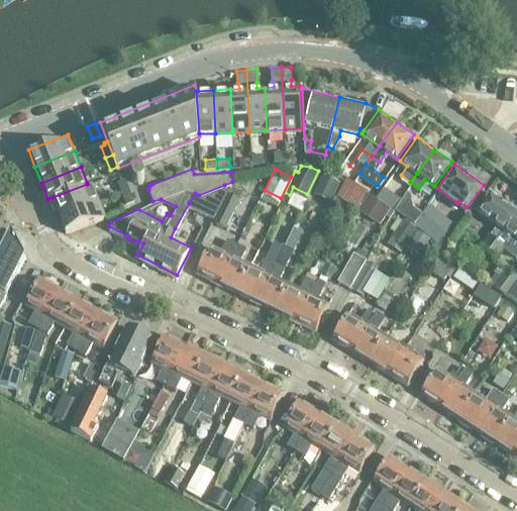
[(322,169),(314,187),(333,195),(341,177),(322,169)]
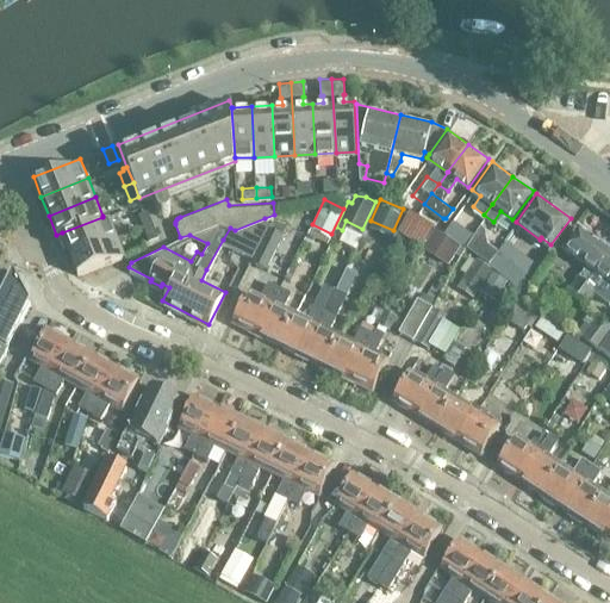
[(153,218),(148,207),(138,211),(143,222),(153,218)]
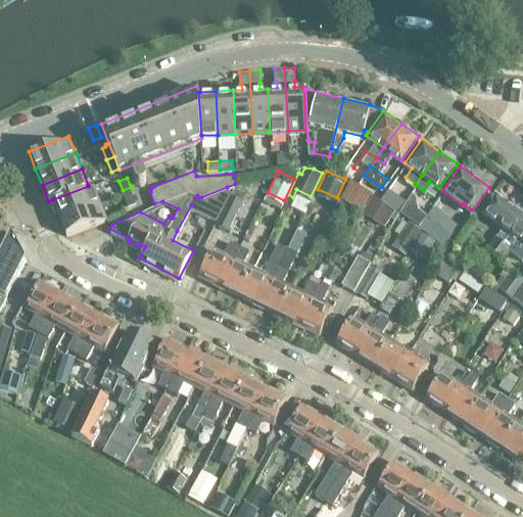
[(362,205),(371,190),(351,179),(342,194),(362,205)]
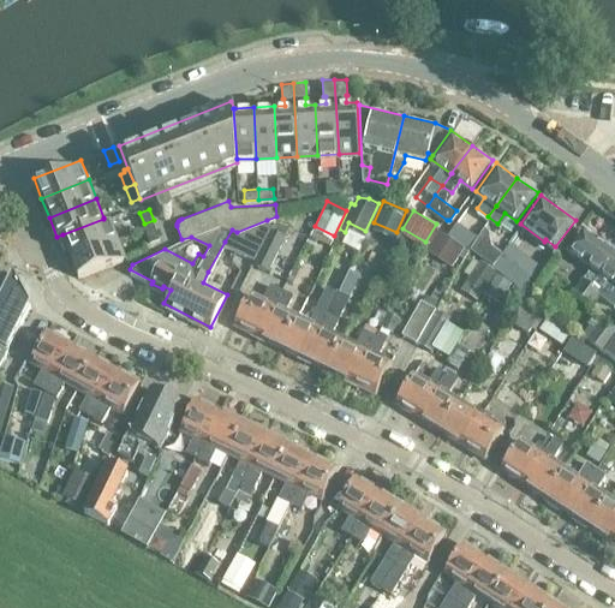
[(118,234),(109,215),(103,218),(103,219),(63,234),(71,254),(118,234)]
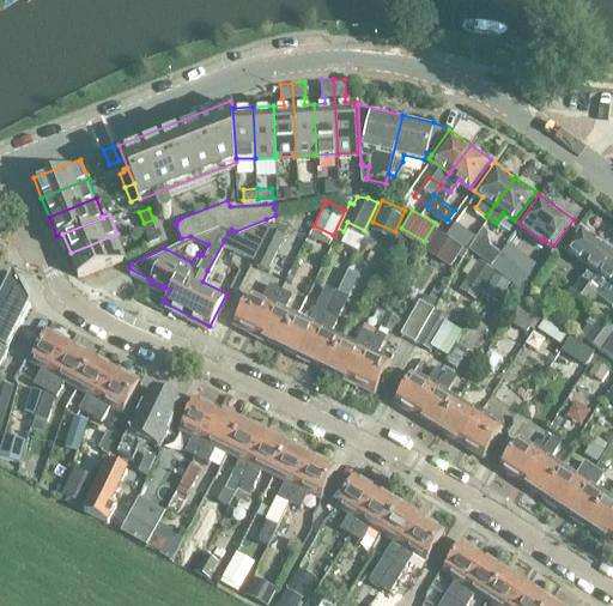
[(475,231),(455,218),(448,229),(468,244),(475,234),(474,234),(475,231)]
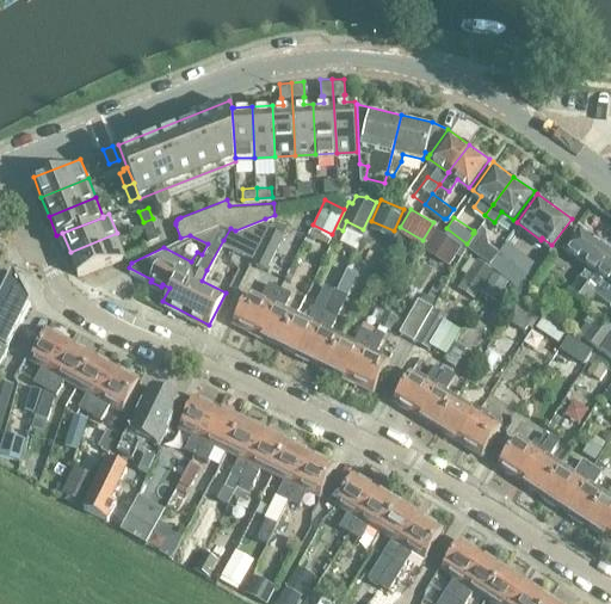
[(159,235),(153,219),(143,222),(149,239),(159,235)]
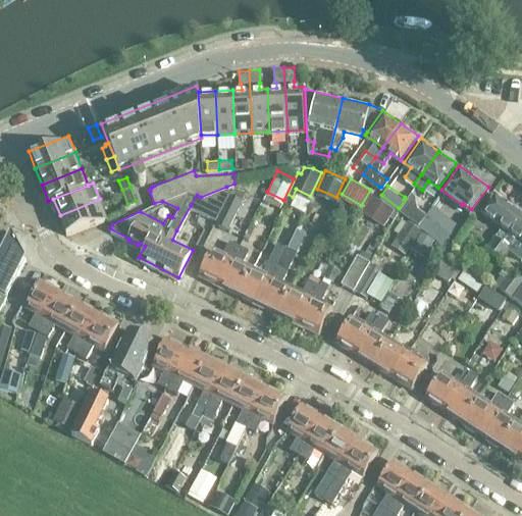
[(216,218),(229,193),(226,187),(201,197),(197,195),(191,205),(216,218)]
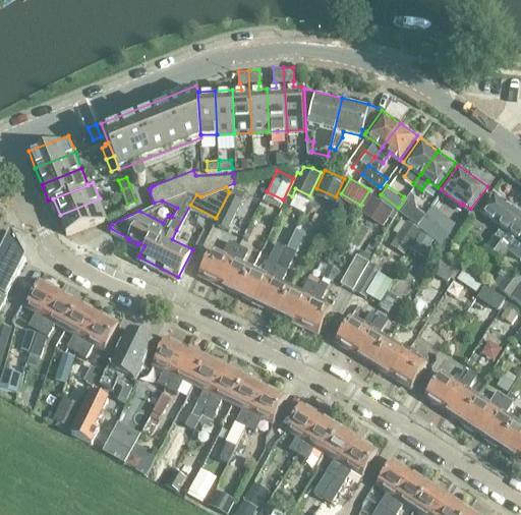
[(506,233),(520,212),(520,210),(494,190),(480,210),(505,227),(502,231),(499,236),(495,233),(485,246),(493,251),(502,238),(506,233)]
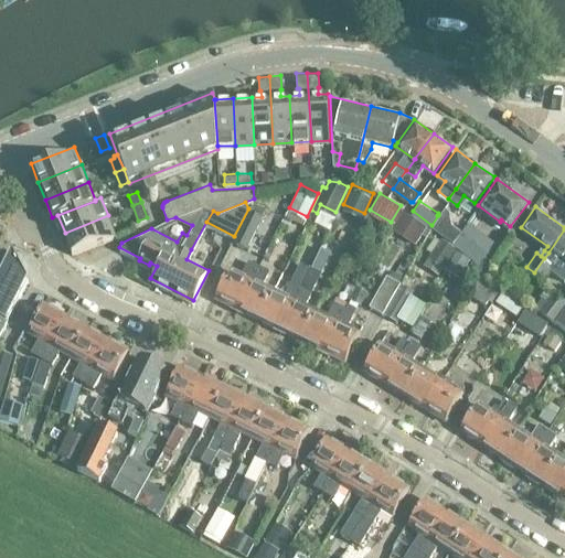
[(248,245),(264,218),(251,212),(235,238),(248,245)]
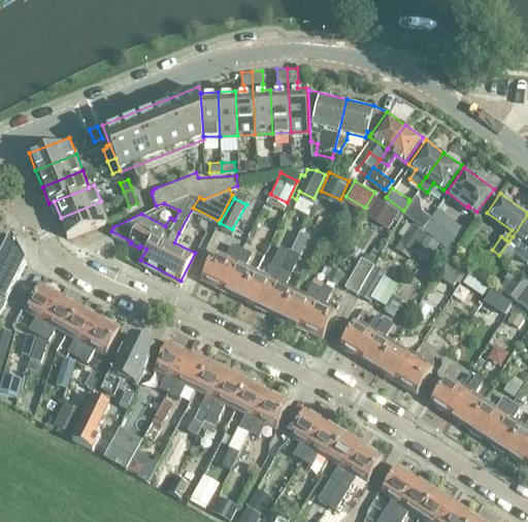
[(107,219),(101,201),(61,218),(67,234),(107,219)]
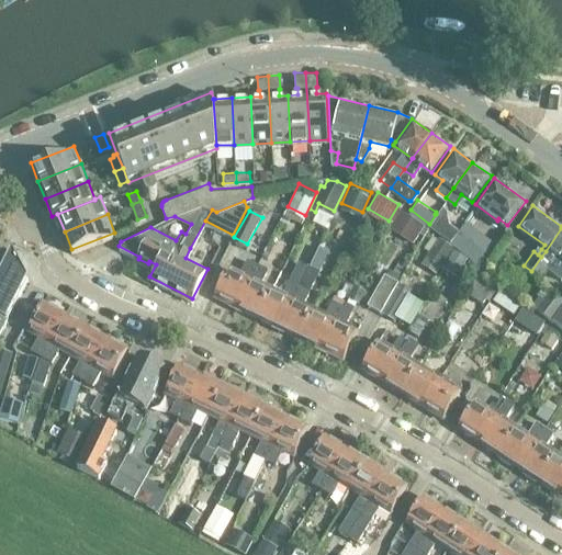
[(458,228),(436,214),(429,224),(450,238),(458,228)]
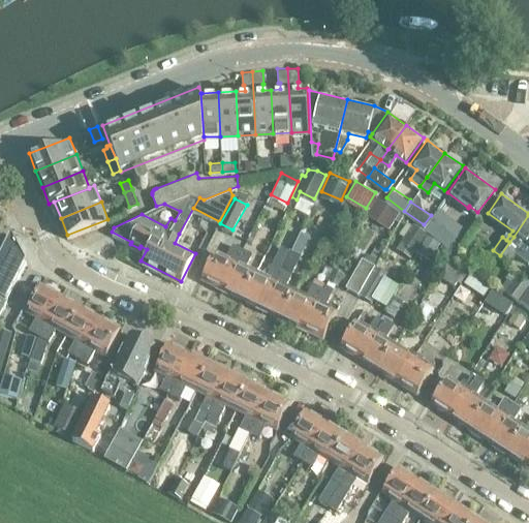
[(528,242),(528,215),(514,237),(509,242),(500,255),(506,260),(517,247),(512,244),(518,240),(520,236),(528,242)]
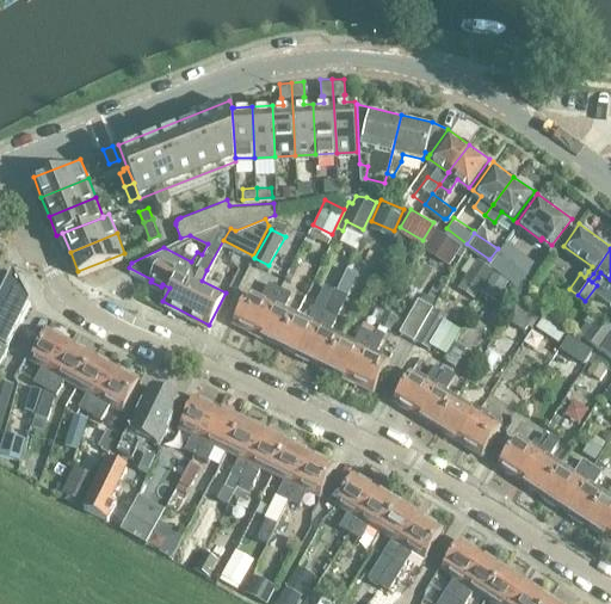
[(532,273),(500,250),(491,264),(523,287),(532,273)]
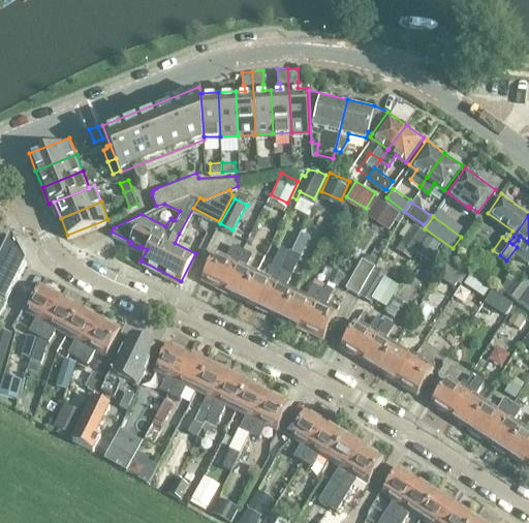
[(246,238),(252,225),(245,222),(239,235),(246,238)]
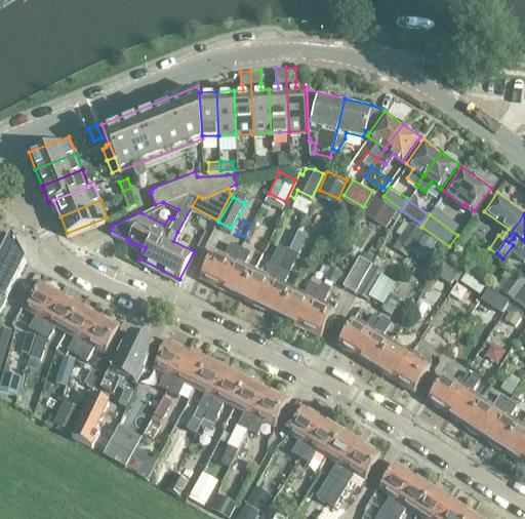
[(251,240),(257,228),(250,224),(244,236),(251,240)]
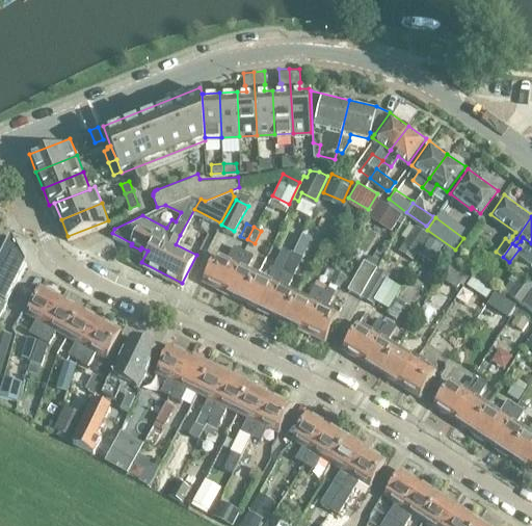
[(0,311),(26,261),(10,233),(0,255),(0,311)]
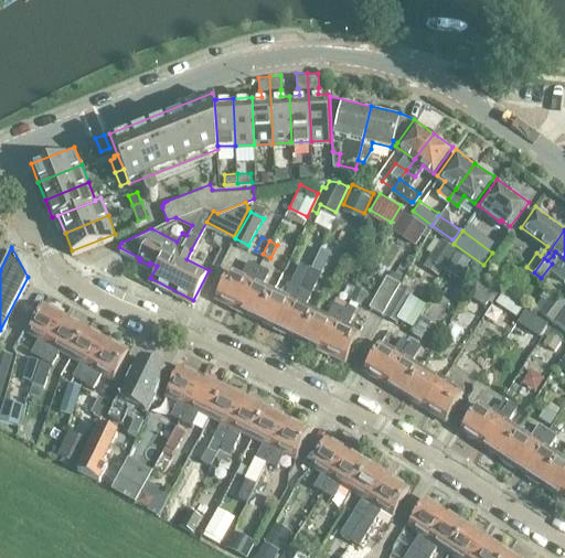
[(237,307),(258,264),(248,258),(242,274),(230,267),(215,296),(237,307)]
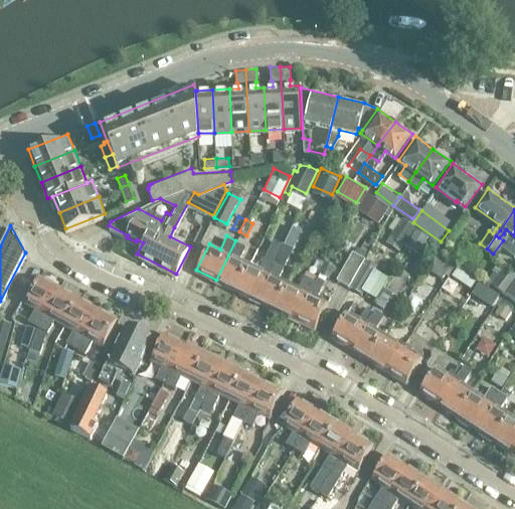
[(236,289),(248,263),(238,258),(244,244),(235,240),(216,280),(236,289)]
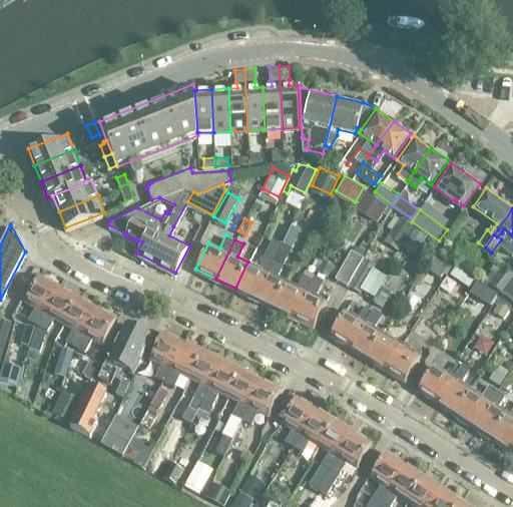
[(274,258),(281,243),(273,239),(266,254),(274,258)]
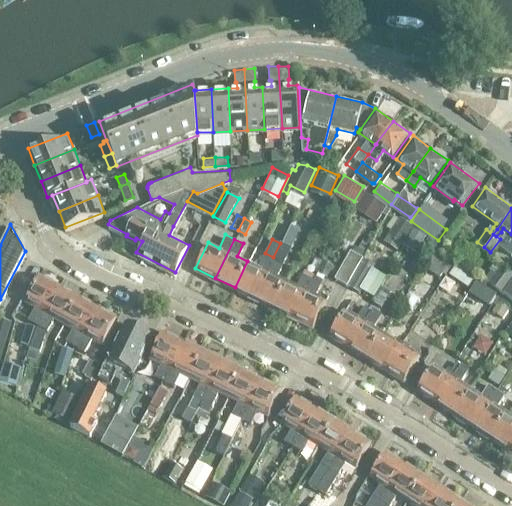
[(286,257),(292,245),(284,241),(278,253),(286,257)]
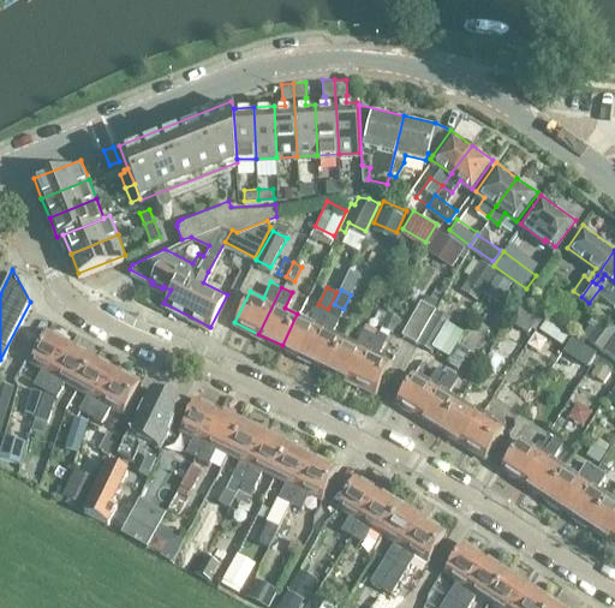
[(431,347),(449,314),(422,298),(402,332),(416,339),(416,338),(431,347)]
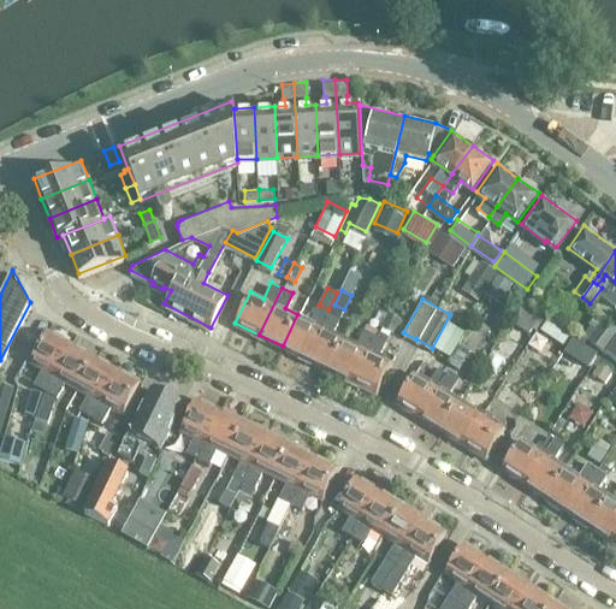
[(535,308),(525,301),(522,300),(517,307),(531,315),(535,308)]
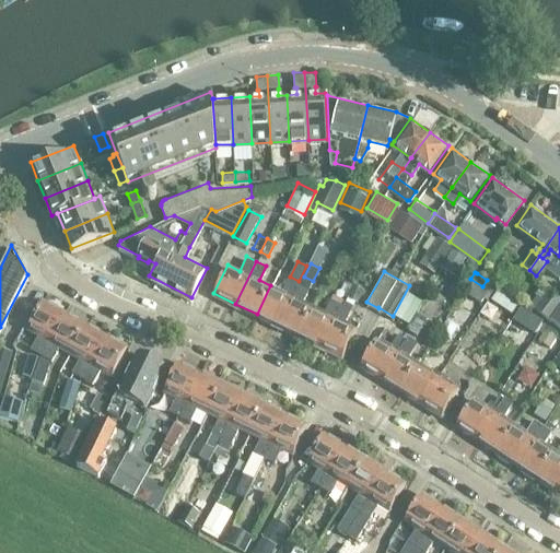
[(559,298),(545,287),(546,286),(531,274),(517,293),(535,305),(536,303),(540,307),(539,308),(547,314),(559,298)]
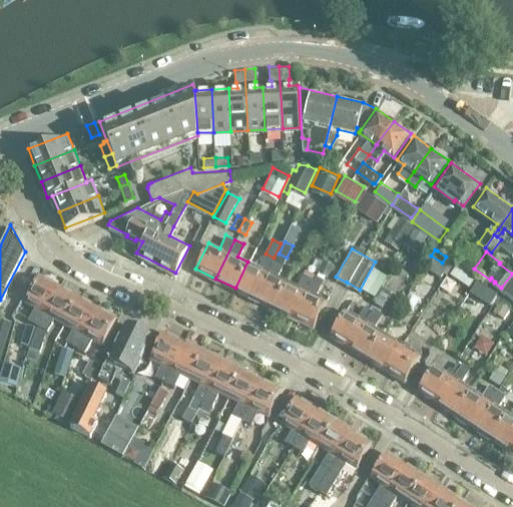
[(274,258),(266,254),(265,254),(259,267),(247,262),(235,288),(254,297),(274,258)]
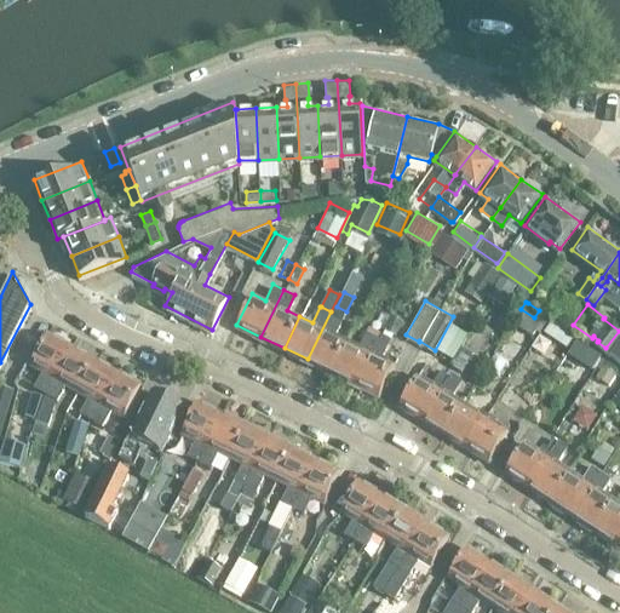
[(331,371),(346,339),(333,333),(342,318),(331,311),(308,359),(331,371)]
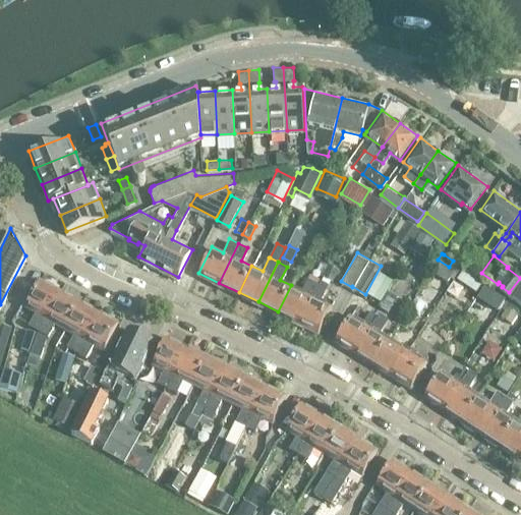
[(326,285),(336,266),(329,262),(319,282),(326,285)]
